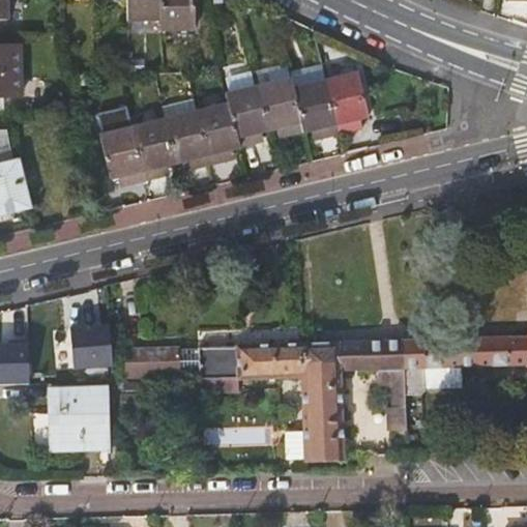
[(0,22),(8,23),(7,0),(0,0),(0,22)]
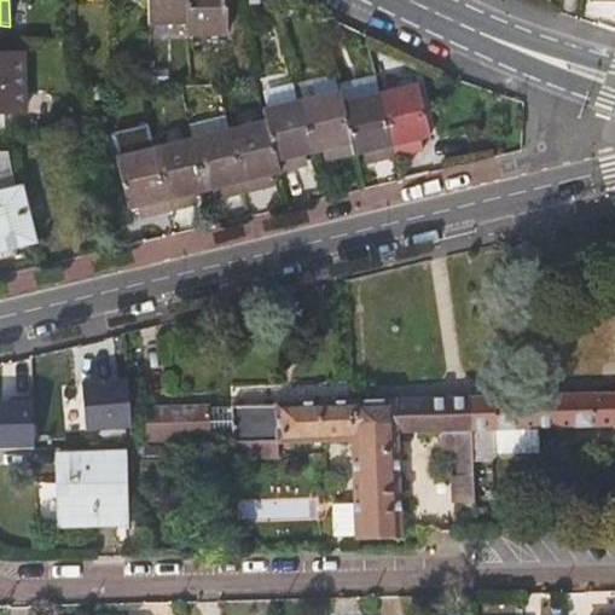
[(224,0),(145,0),(146,30),(185,30),(185,42),(225,42),(224,0)]
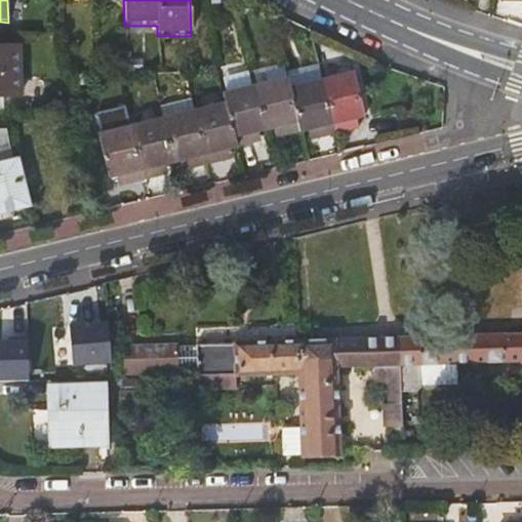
[(0,106),(3,106),(2,91),(22,91),(19,43),(0,44),(0,106)]
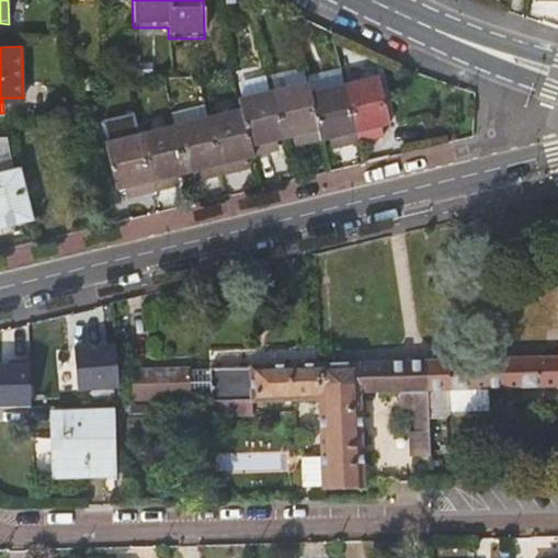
[(206,116),(173,124),(103,143),(113,188),(124,185),(131,183),(134,194),(171,184),(169,173),(175,172),(193,167),(195,179),(240,168),(237,156),(245,154),(272,147),(270,136),(276,135),(293,131),(295,141),(329,133),(337,131),(339,141),(375,133),(373,121),(379,118),(390,116),(378,72),(311,90),(307,78),(238,95),(240,107),(206,116)]
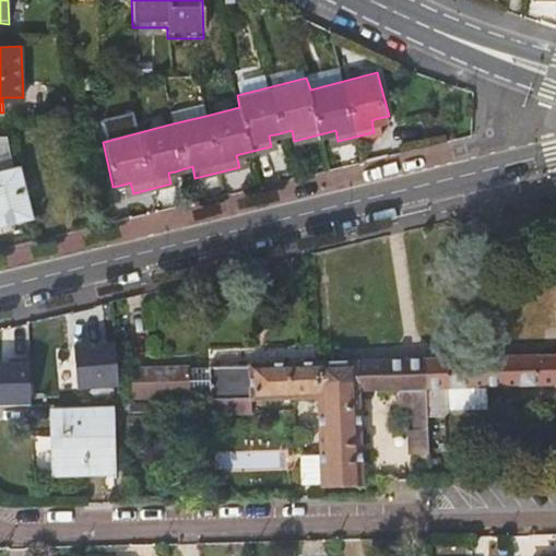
[(169,111),(173,123),(205,116),(201,102),(169,111)]
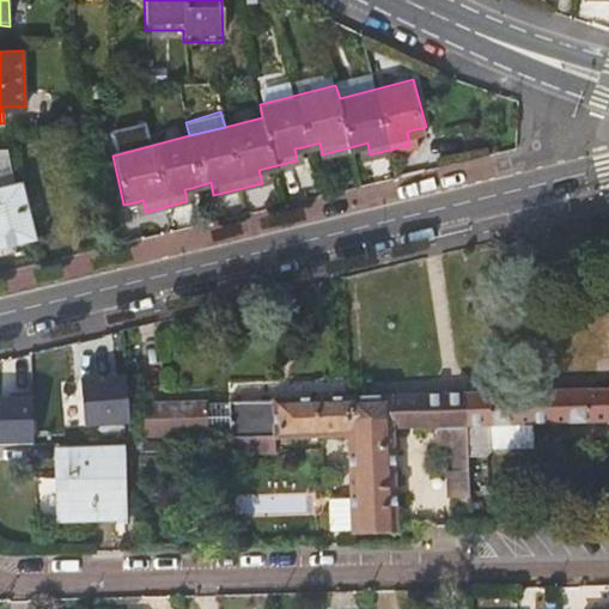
[(418,142),(414,129),(407,132),(409,145),(418,142)]
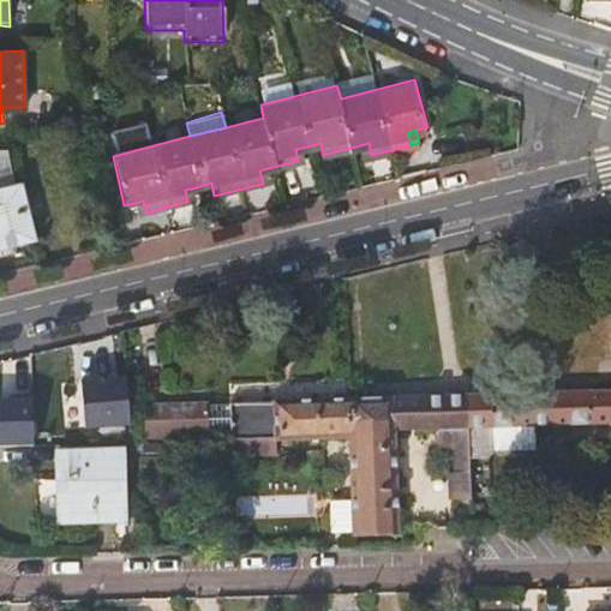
[(364,157),(371,155),(369,143),(360,145),(364,157)]
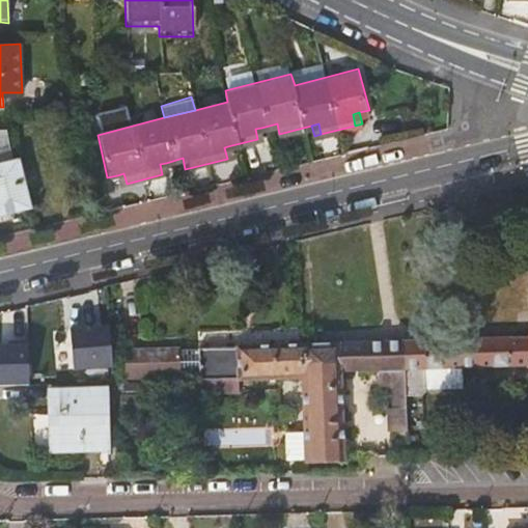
[(0,211),(33,203),(20,157),(15,158),(14,126),(0,126),(0,211)]
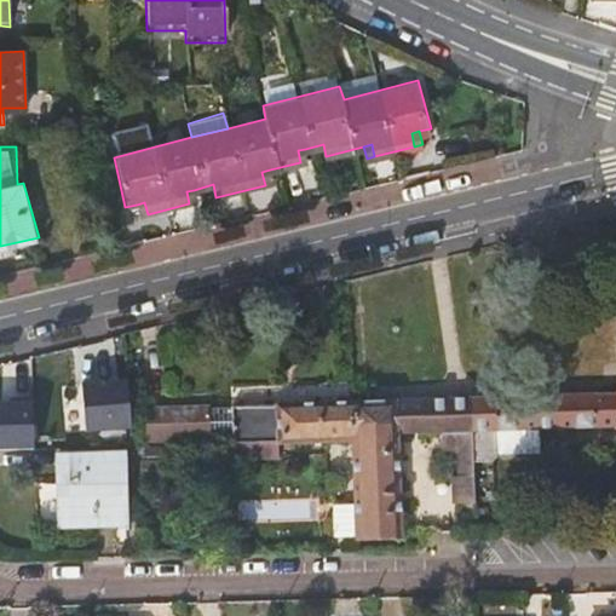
[(308,160),(305,149),(298,150),(300,162),(308,160)]
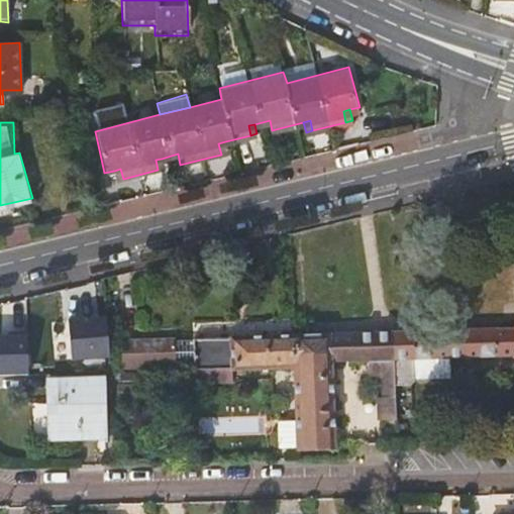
[(228,152),(225,141),(218,143),(221,155),(228,152)]
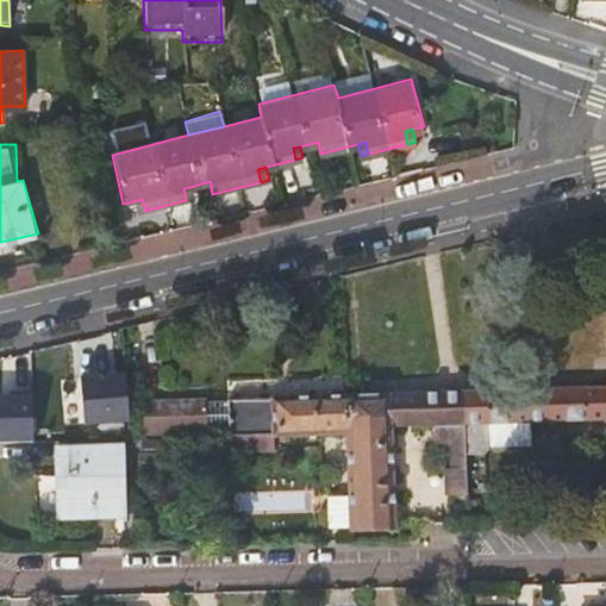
[(183,188),(186,200),(194,199),(191,187),(183,188)]
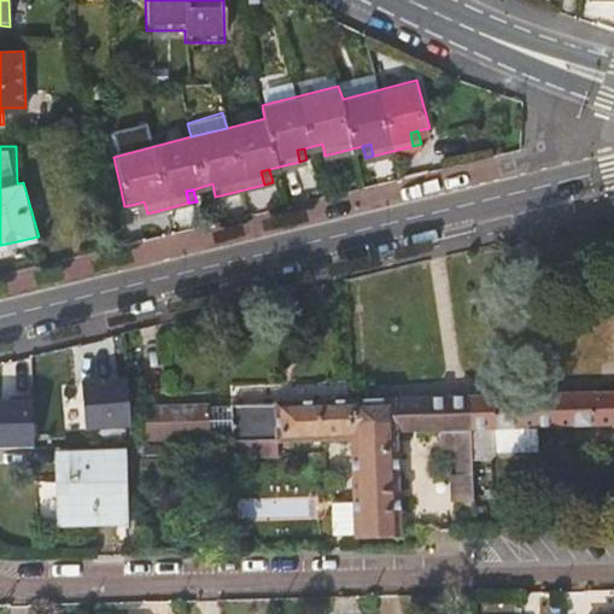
[(144,202),(136,204),(139,216),(147,214),(144,202)]
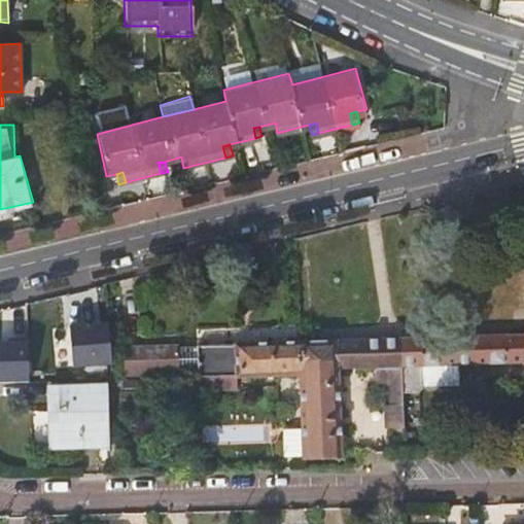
[(71,368),(110,368),(109,324),(71,325),(71,368)]
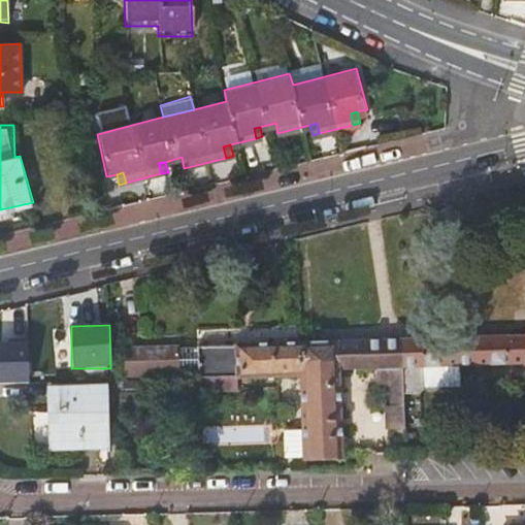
[(404,384),(405,393),(419,393),(423,387),(423,366),(524,364),(524,334),(524,337),(403,339),(404,367),(404,384)]
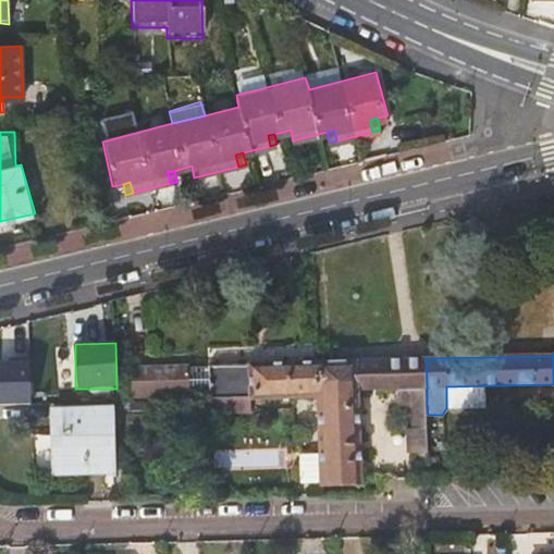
[(317,394),(358,393),(358,389),(396,388),(427,388),(426,358),(317,360),(317,394)]
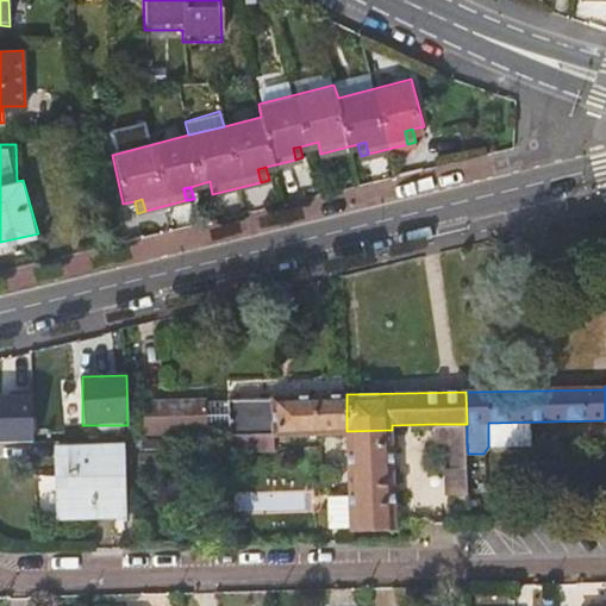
[(0,444),(33,443),(32,394),(0,395),(0,444)]
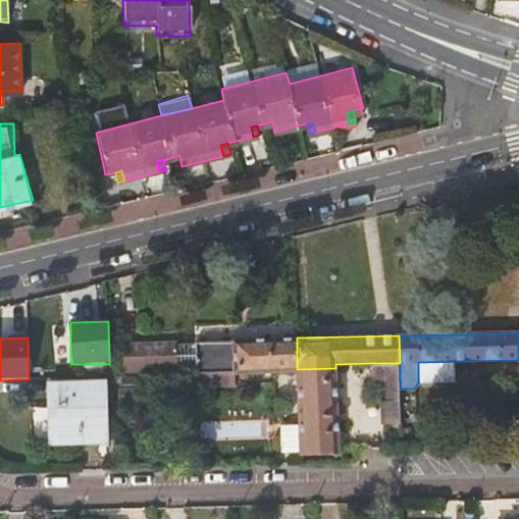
[(217,363),(218,371),(297,369),(297,338),(232,338),(234,363),(217,363)]
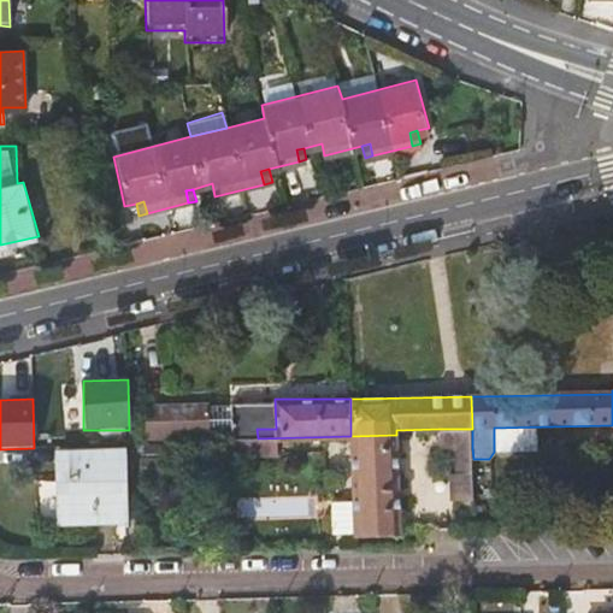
[(180,404),(172,432),(206,432),(205,402),(180,404)]
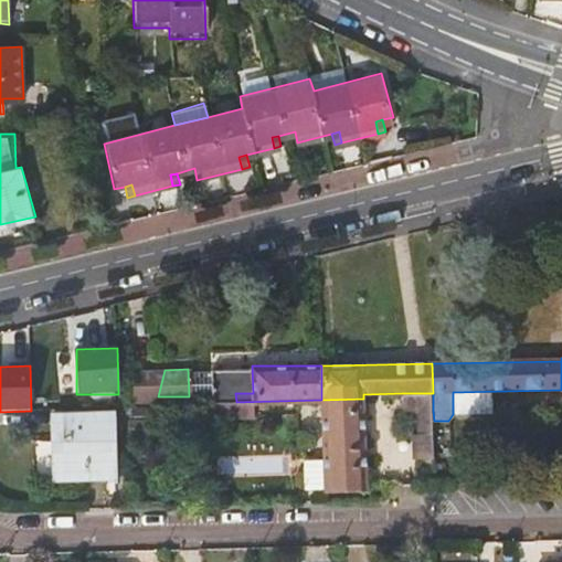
[(133,398),(158,396),(165,370),(133,370),(133,398)]
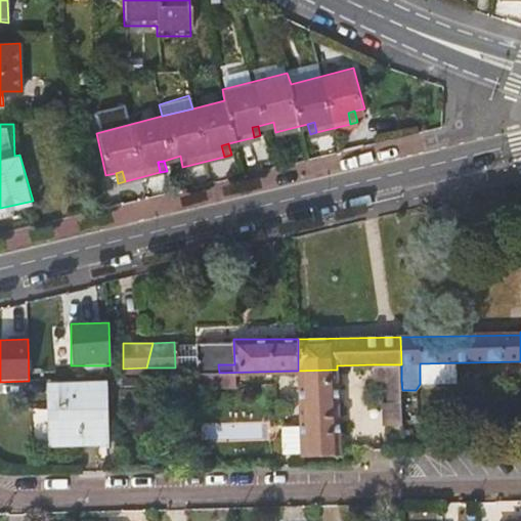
[(373,381),(389,381),(401,381),(401,364),(373,364),(373,381)]
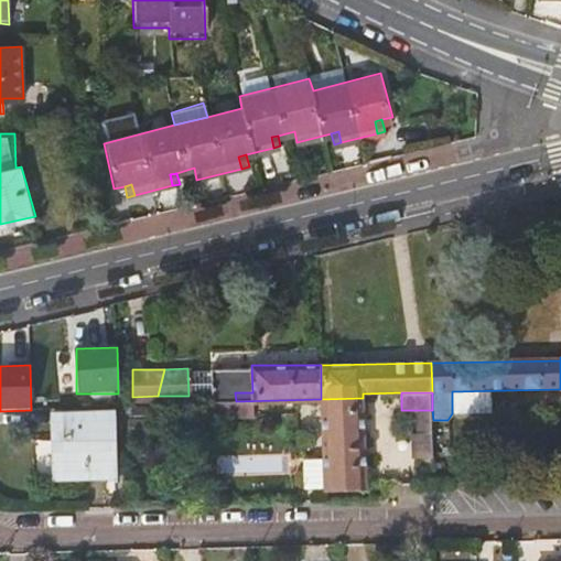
[(321,399),(323,493),(365,492),(363,398),(321,399)]
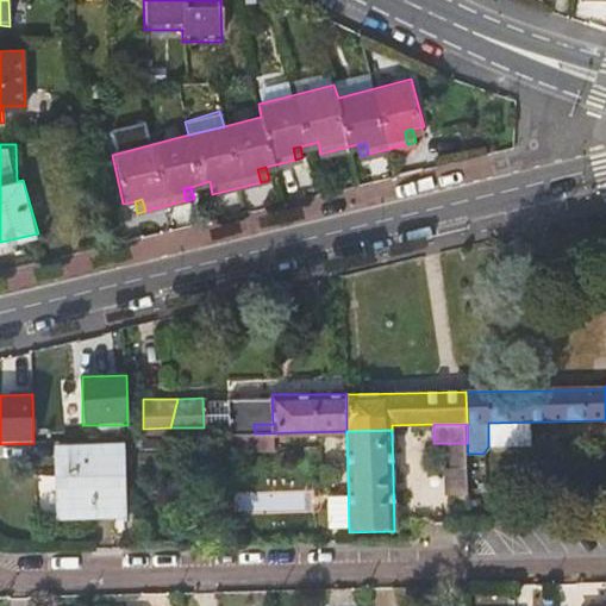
[(183,444),(183,436),(169,436),(148,436),(148,445),(183,444)]
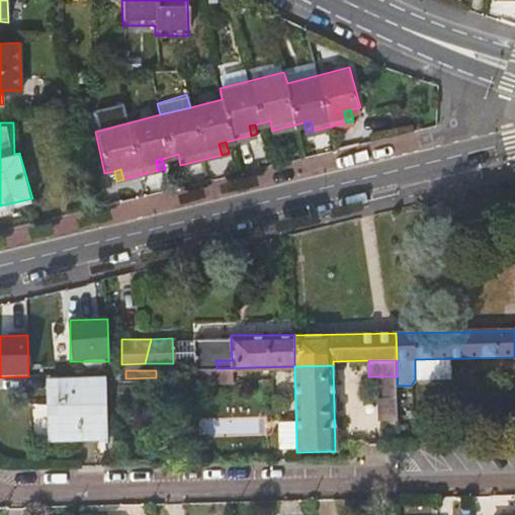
[(384,399),(398,399),(398,385),(397,376),(384,376),(384,399)]
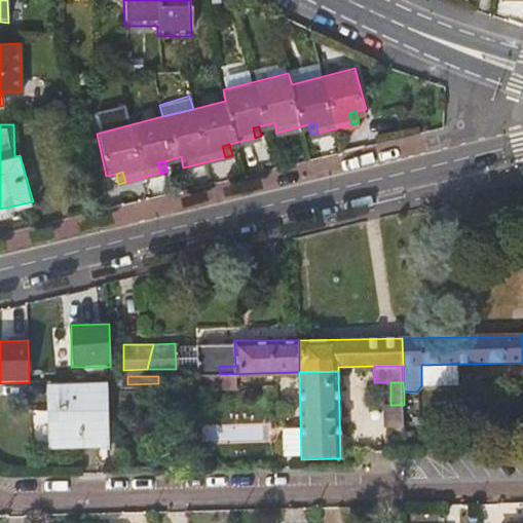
[(95,397),(94,383),(46,384),(47,411),(53,410),(54,444),(96,444),(96,430),(103,430),(103,397),(95,397)]
